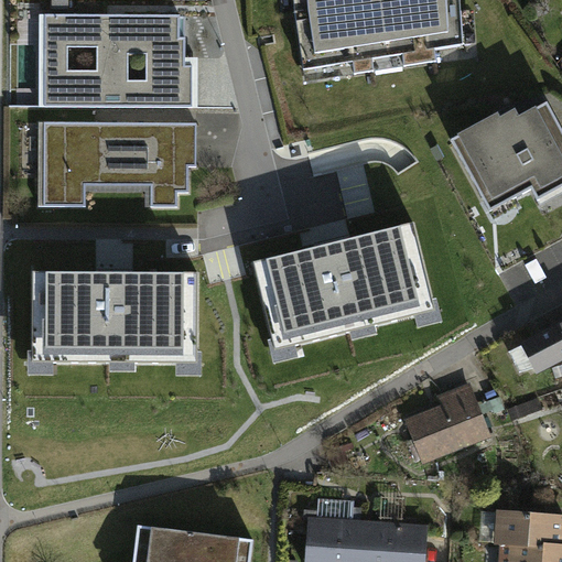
[(291,0),(292,11),(301,68),(350,60),(353,73),(371,69),(369,57),(400,52),(402,65),(434,60),(432,47),(460,43),(456,0),(291,0)]
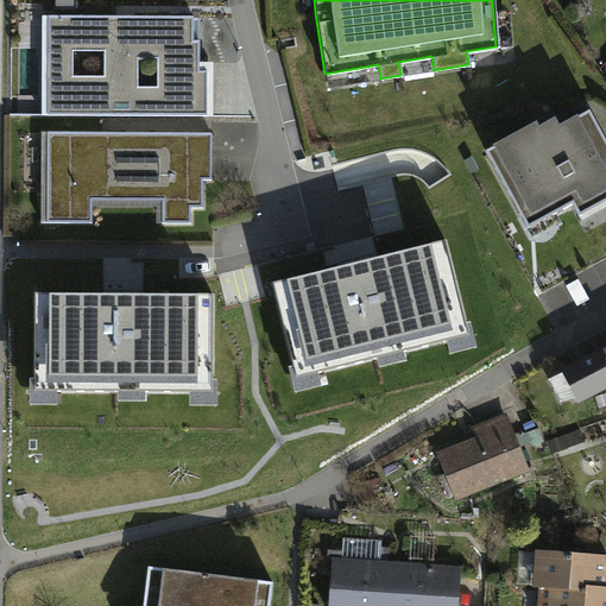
[(113,14),(46,14),(46,113),(206,114),(206,69),(197,69),(199,40),(191,39),(191,16),(133,14),(133,25),(113,25),(113,14)]
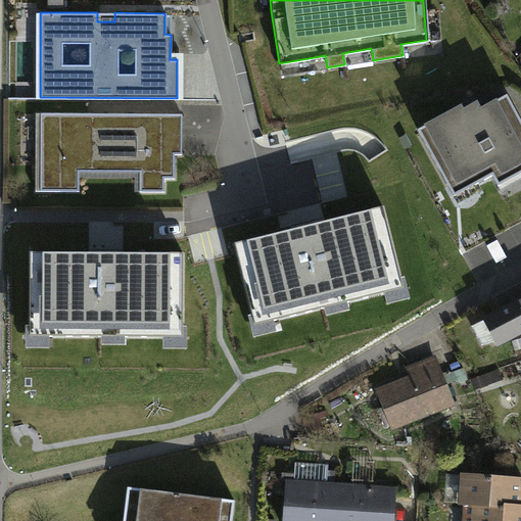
[(459,105),(416,129),(446,184),(467,174),(473,184),(514,161),(519,172),(520,171),(520,122),(506,94),(478,108),(475,102),(466,106),(461,109),(459,105)]
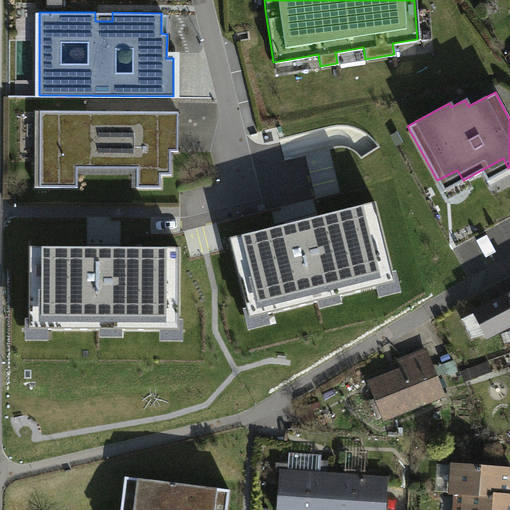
[(84,110),(39,110),(38,186),(76,186),(76,167),(135,167),(135,186),(160,186),(160,173),(169,173),(169,150),(176,150),(177,111),(98,110),(98,119),(84,119),(84,110)]
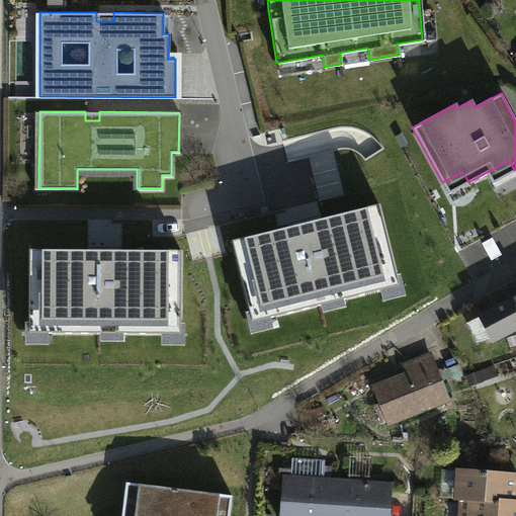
[(377,203),(231,240),(251,321),(398,284),(377,203)]
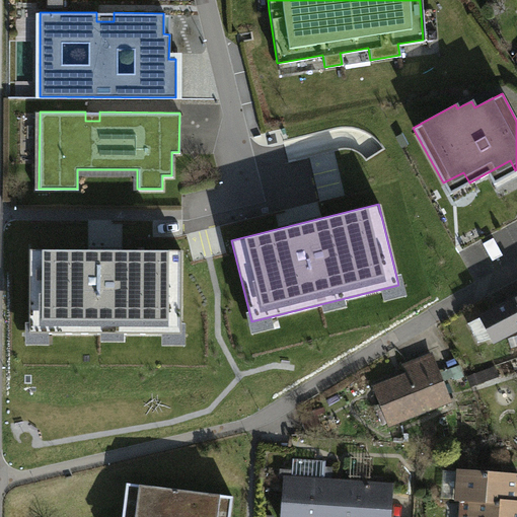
[(180,249),(28,248),(27,331),(179,333),(180,249)]
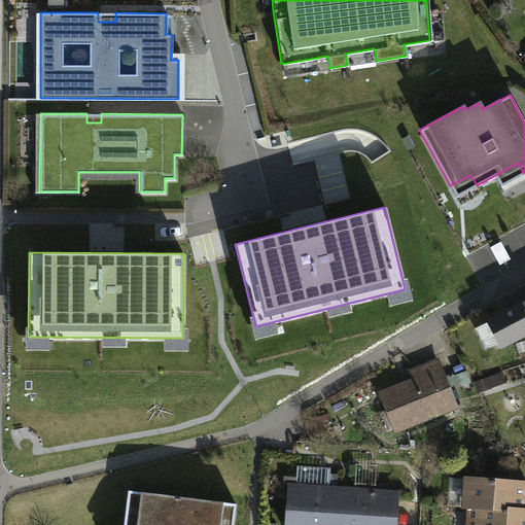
[(524,300),(486,320),(499,346),(519,336),(519,335),(524,331),(524,300)]
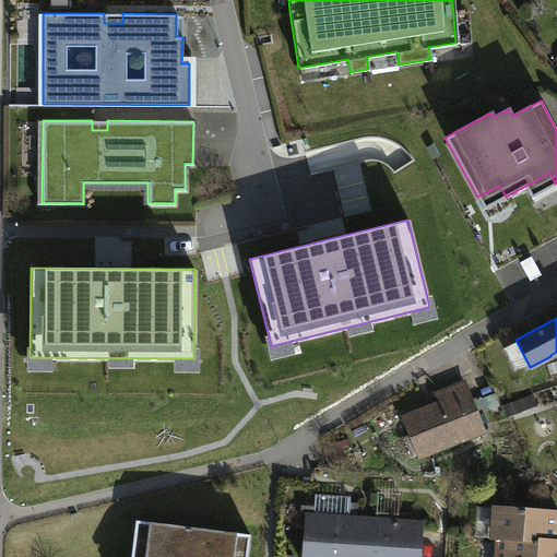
[(483,429),(463,380),(446,388),(449,398),(403,416),(411,436),(422,433),(428,450),(483,429)]
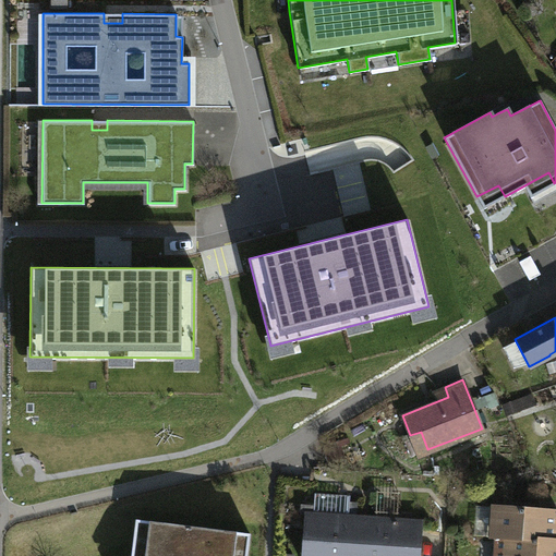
[(339,459),(334,440),(323,447),(327,460),(339,459)]
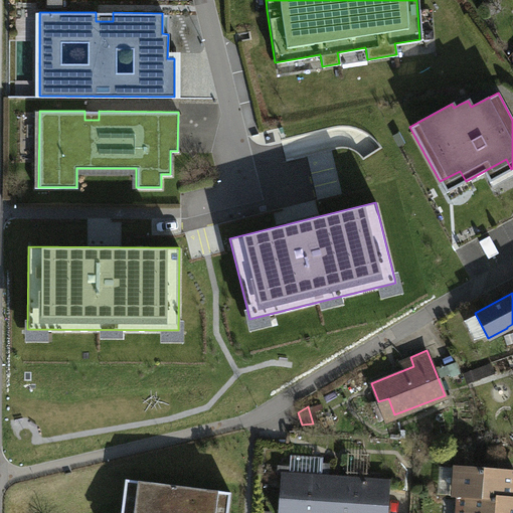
[(288,474),(283,473),(280,512),(383,512),(386,480),(327,476),(328,463),(321,462),(321,456),(290,454),(288,474)]
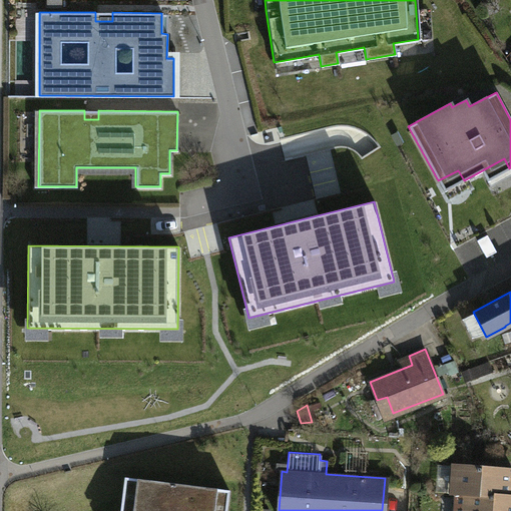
[(510,480),(510,468),(455,465),(453,491),(510,495),(510,483),(510,480)]
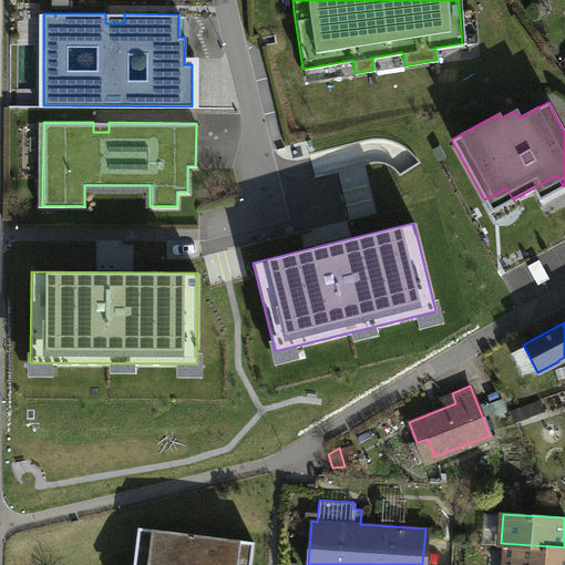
[(249,564),(253,542),(137,527),(132,564),(249,564)]
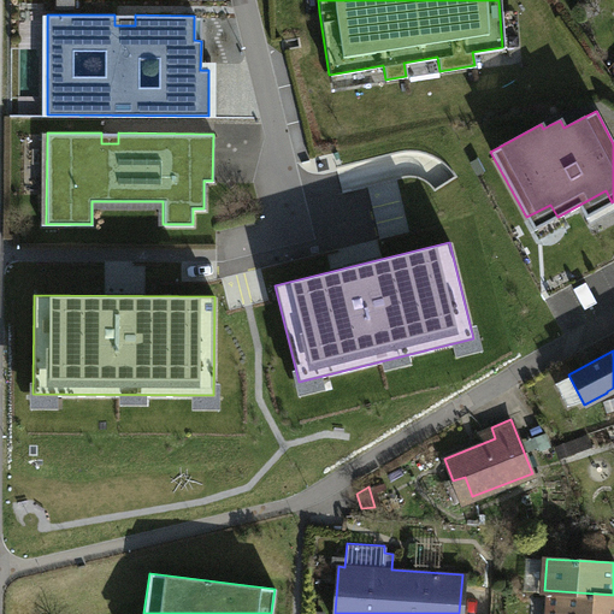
[(613,613),(613,595),(544,590),(542,613),(613,613)]
